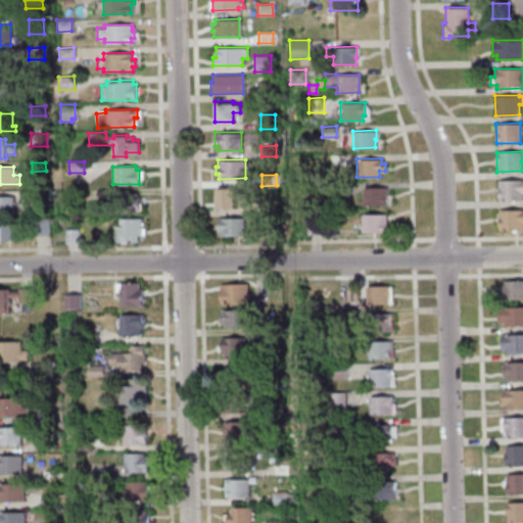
[(497,180),(522,180),(522,193),(522,200),(497,200),(497,180)]
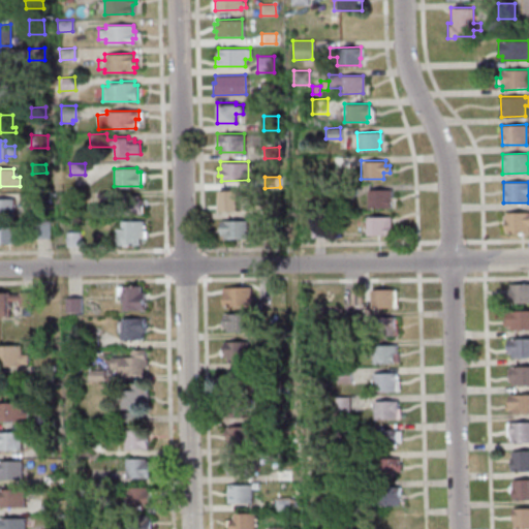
[(352,194),(352,184),(338,184),(338,195),(352,194)]
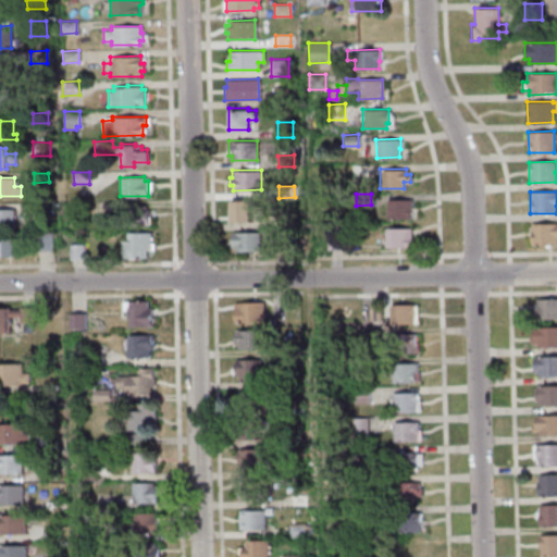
[(385,199),(385,218),(409,218),(409,210),(411,210),(410,198),(385,199)]
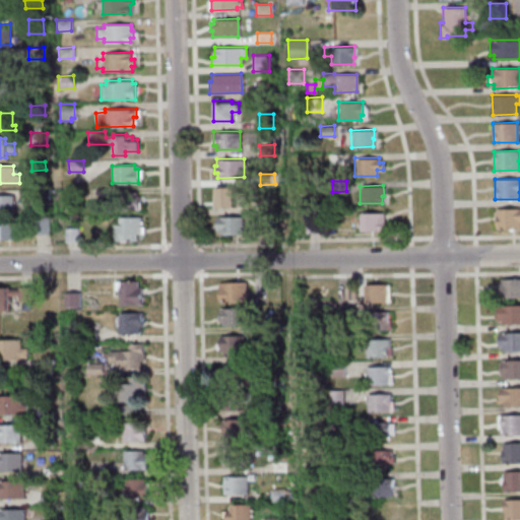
[(214,186),(214,205),(233,205),(233,186),(214,186)]
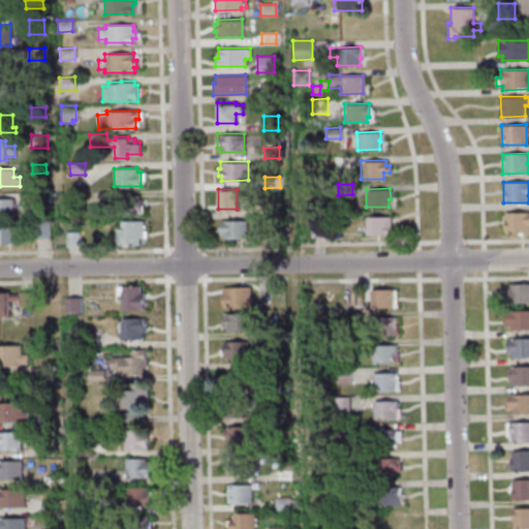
[(33,204),(49,204),(49,192),(33,192),(33,204)]
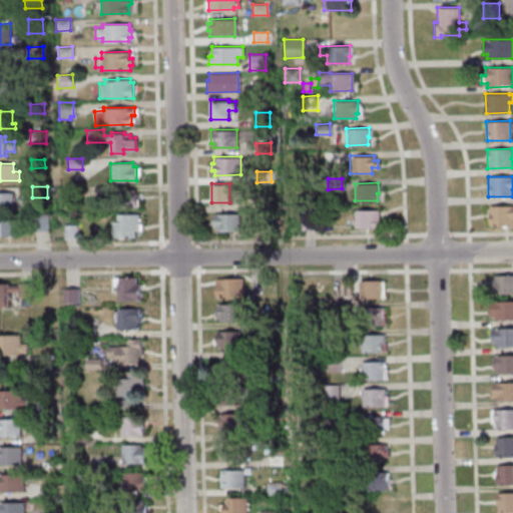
[(111,189),(133,188),(133,192),(136,192),(136,207),(111,207),(111,189)]
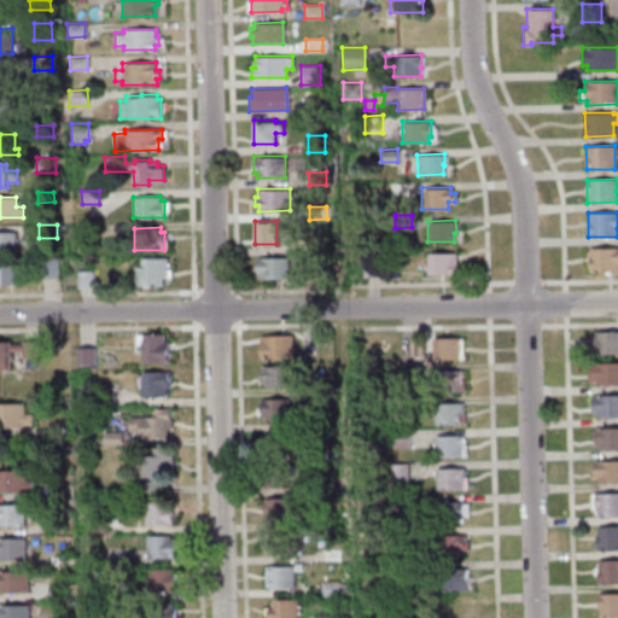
[(0,232),(15,232),(15,251),(0,251),(0,232)]
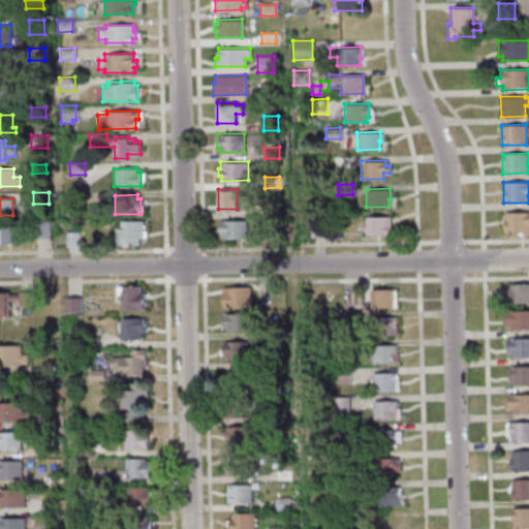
[(504,212),(528,212),(528,231),(504,231),(503,218),(504,218),(504,212)]
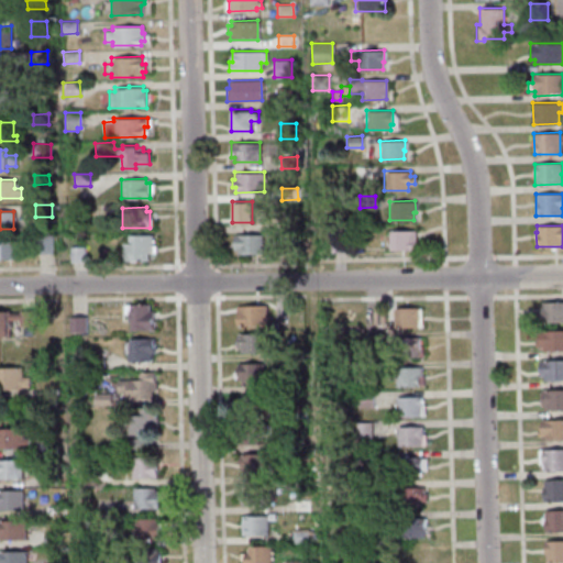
[(388,229),(388,250),(415,249),(415,229),(388,229)]
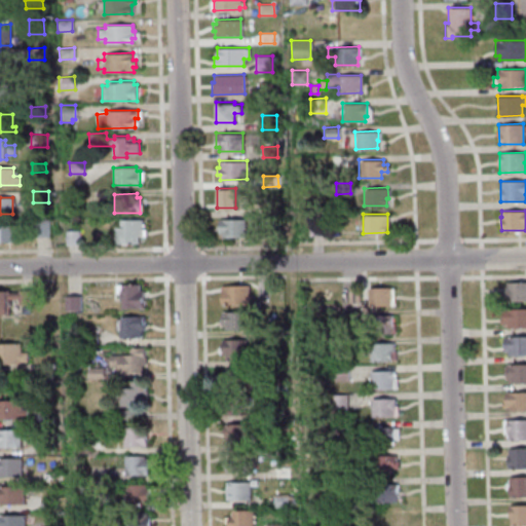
[(112,226),(118,226),(118,219),(141,218),(142,235),(137,235),(137,242),(113,242),(112,226)]
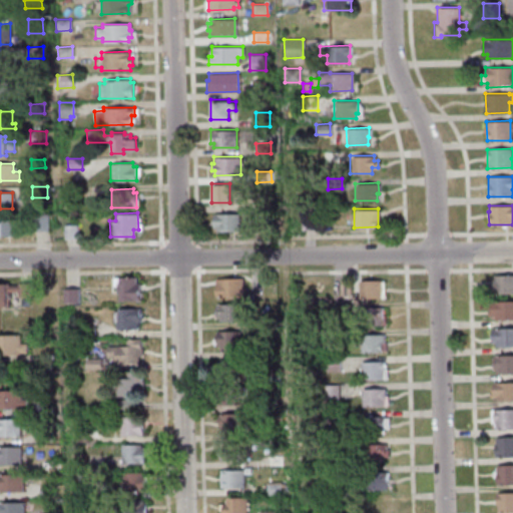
[(212,212),(238,212),(238,230),(215,230),(215,227),(212,227),(212,212)]
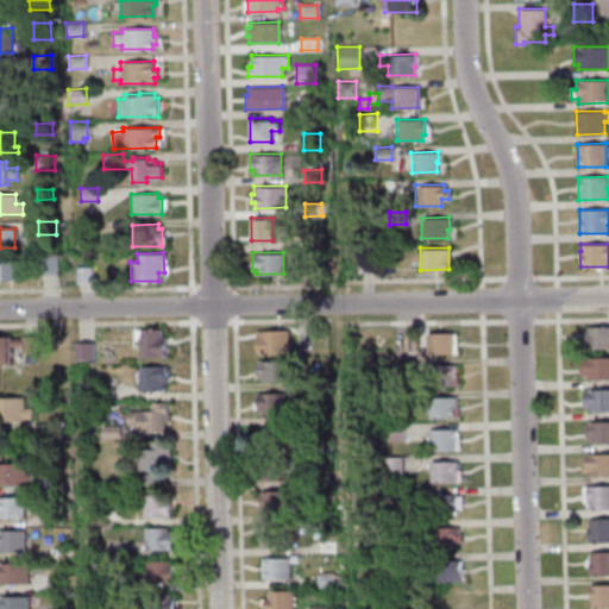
[(56,253),(56,274),(38,274),(38,253),(56,253)]
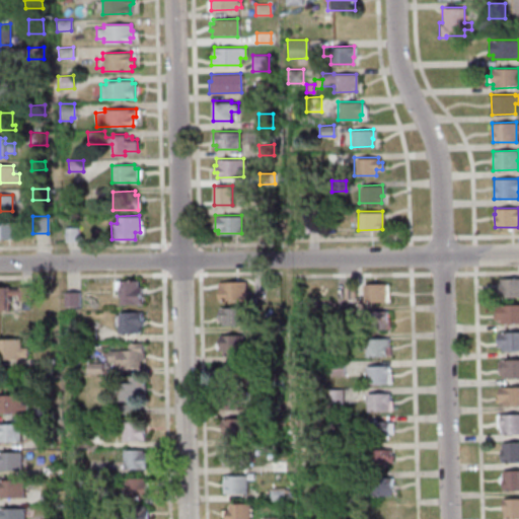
[(303,216),(304,232),(317,232),(316,216),(303,216)]
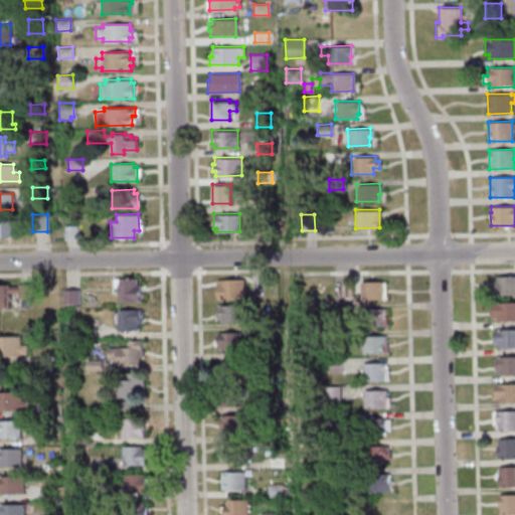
[(0,218),(15,218),(15,236),(0,236),(0,218)]
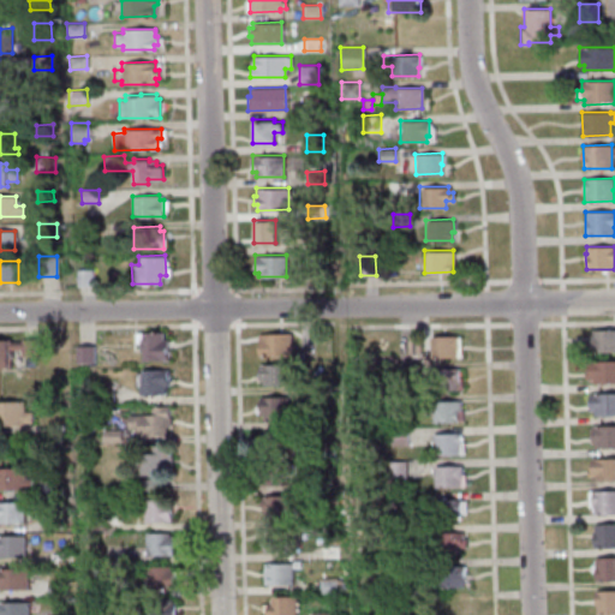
[(76,269),(76,286),(91,286),(91,269),(76,269)]
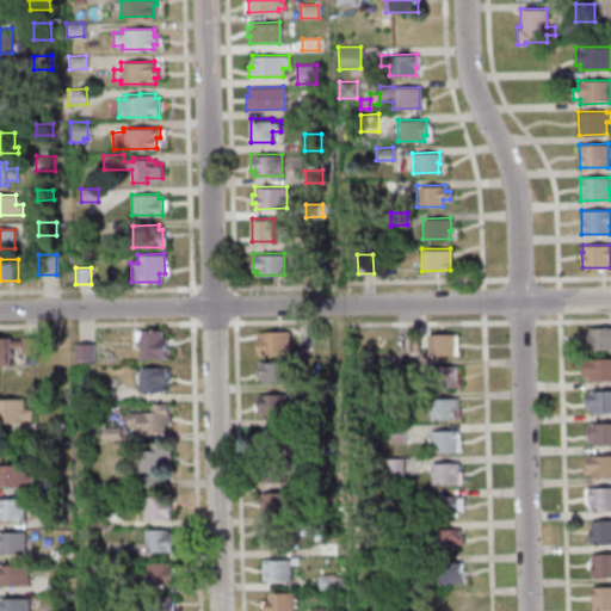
[(586,327),(610,326),(610,349),(584,350),(584,347),(582,345),(582,343),(584,340),(584,332),(586,331),(586,327)]
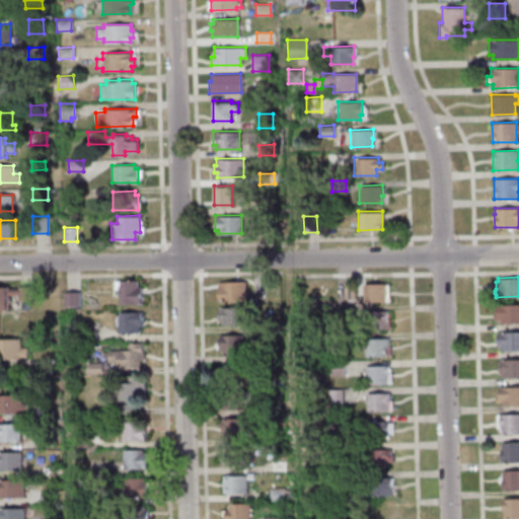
[(114,280),(137,279),(137,286),(141,286),(142,304),(120,304),(119,289),(114,290),(114,280)]
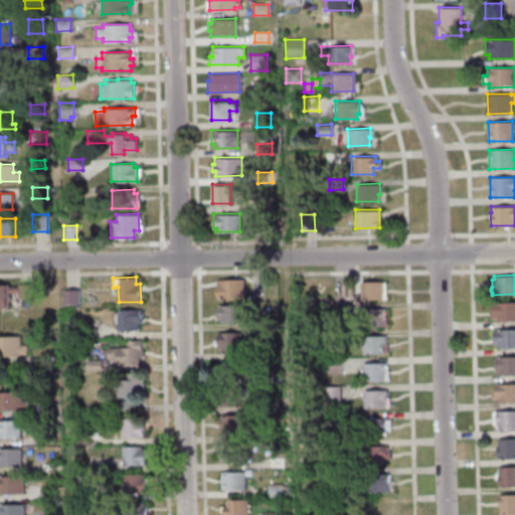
[(215,279),(243,278),(243,297),(216,297),(215,279)]
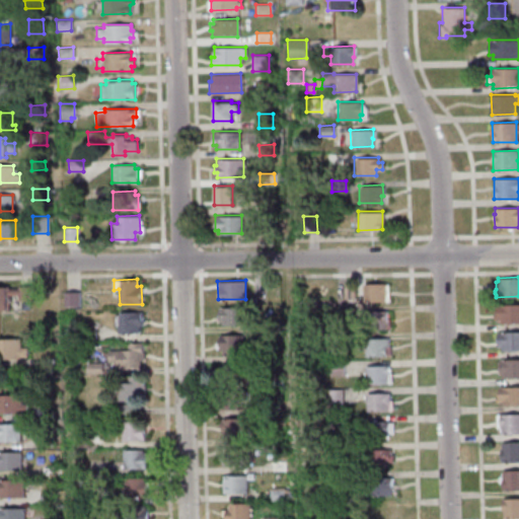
[(362,283),(362,301),(384,301),(384,294),(385,294),(385,283),(362,283)]
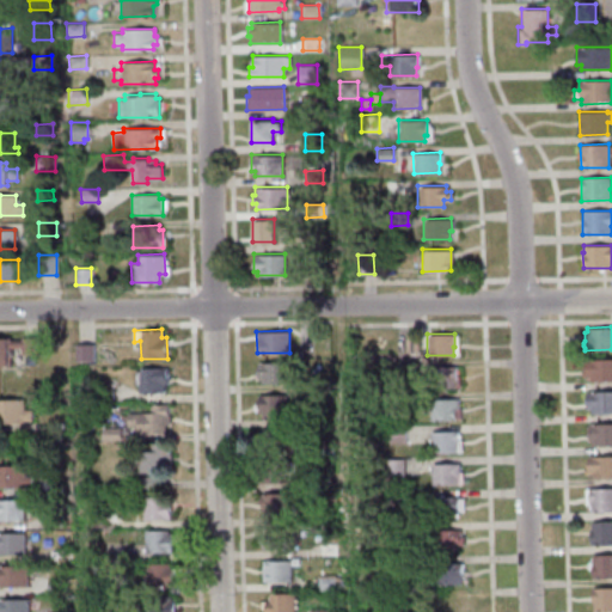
[(404,335),(404,352),(417,352),(417,335),(404,335)]
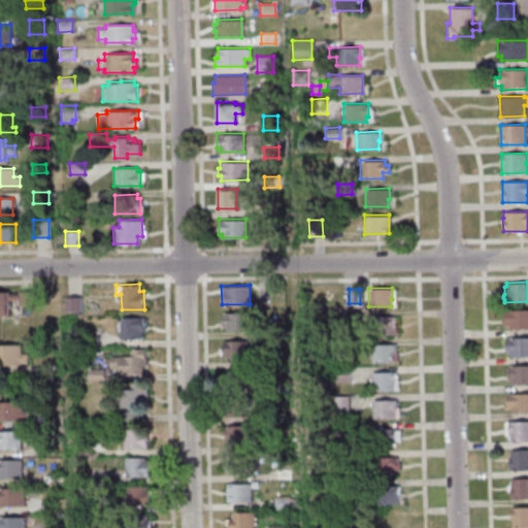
[(0,290),(8,290),(8,293),(18,293),(18,291),(33,290),(33,306),(19,307),(19,300),(8,300),(8,317),(0,317),(0,290)]
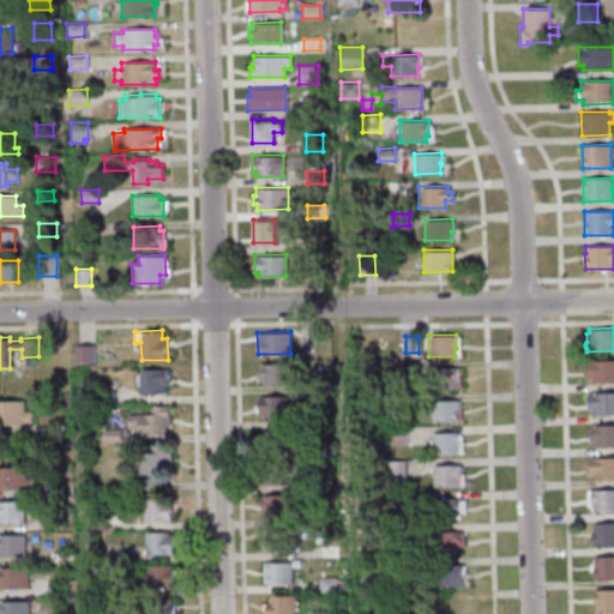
[(76,345),(76,362),(94,362),(94,344),(76,345)]
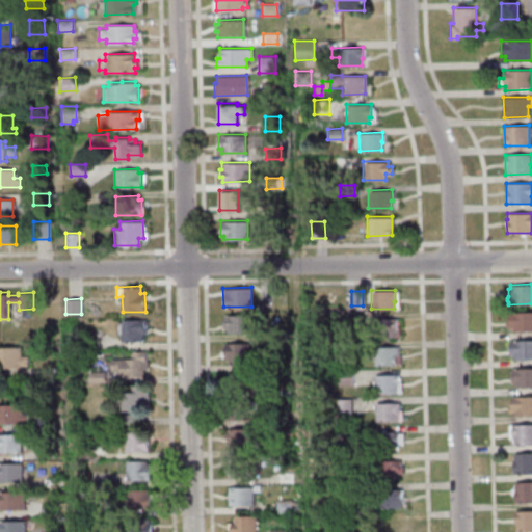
[(360,312),(360,320),(343,321),(343,313),(360,312)]
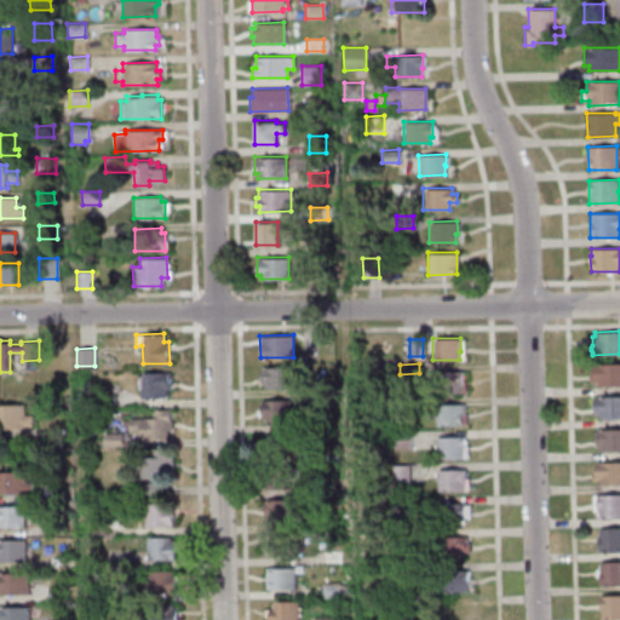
[(592,363),(619,363),(619,386),(596,386),(596,382),(589,382),(589,373),(592,373),(592,363)]
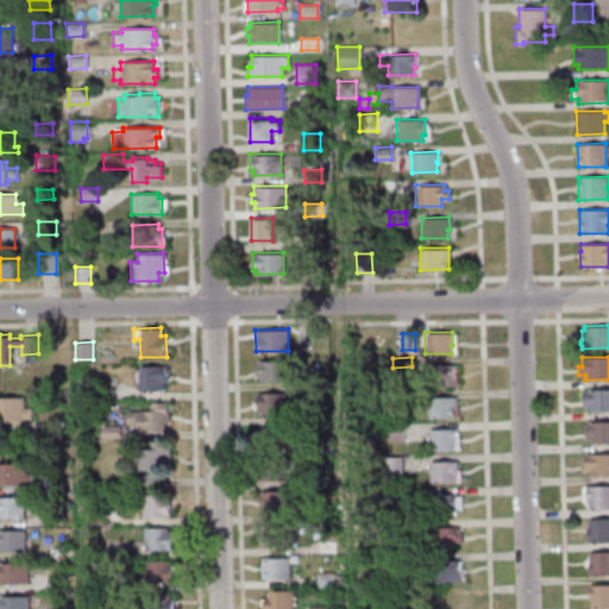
[(256,359),(282,360),(282,369),(288,369),(288,381),(259,381),(259,377),(256,377),(256,359)]
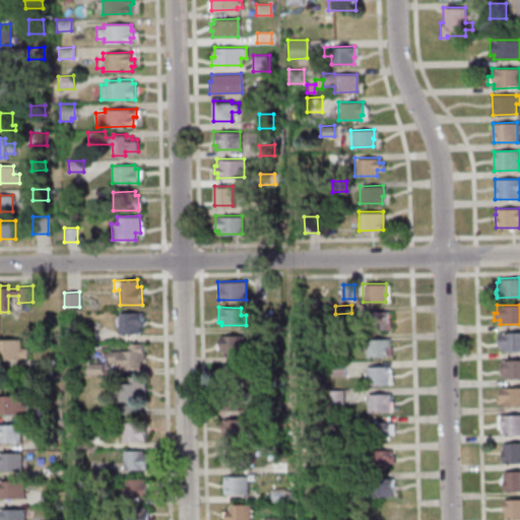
[(119,312),(141,311),(141,326),(138,326),(138,333),(118,334),(117,326),(119,326),(119,312)]
